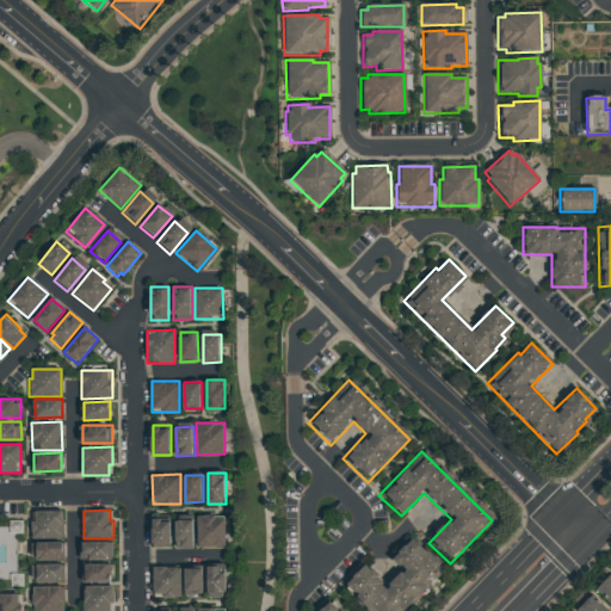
[(32,539),(32,520),(35,520),(35,511),(63,511),(63,538),(32,539)]
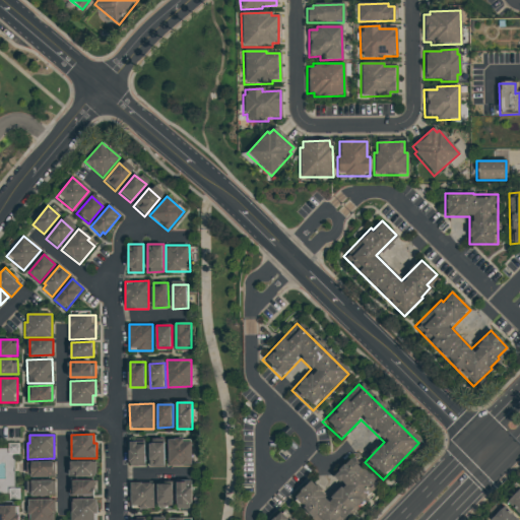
[(168,438),(183,438),(183,441),(192,441),(192,464),(182,464),(183,465),(168,466),(168,438)]
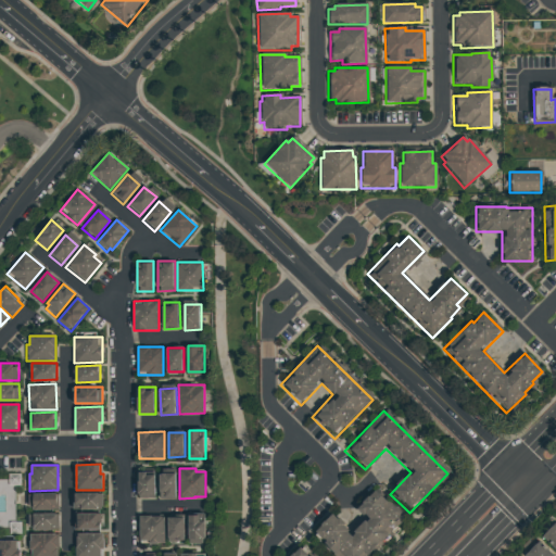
[(139,471),(156,471),(156,497),(139,497),(139,471)]
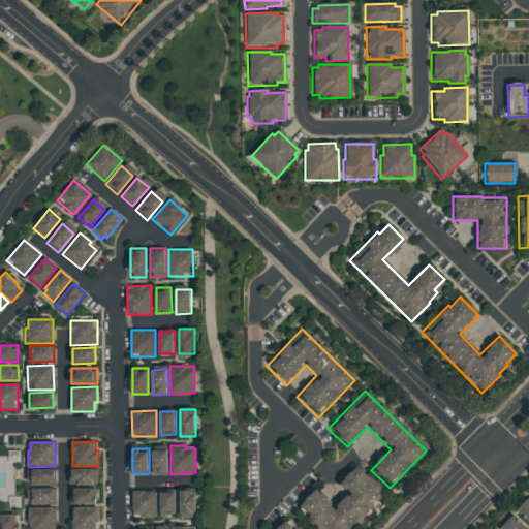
[(153,449),(168,449),(168,474),(153,474),(153,449)]
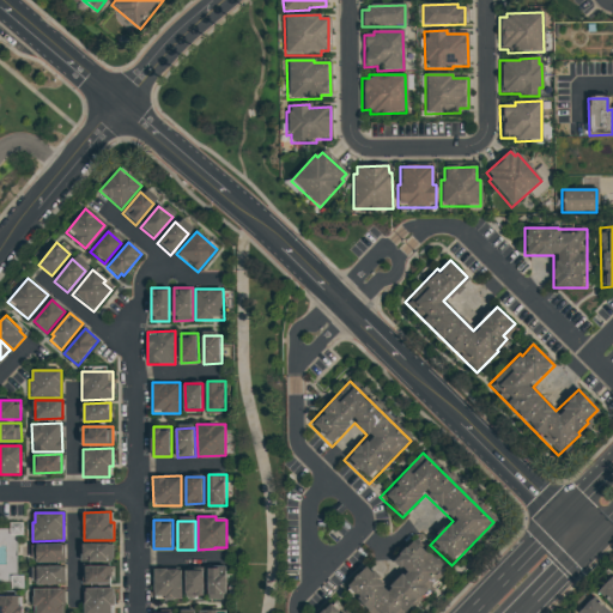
[(390,562),(411,541),(423,553),(425,551),(441,566),(438,569),(442,574),(425,592),(404,612),(366,612),(343,589),(364,568),(388,590),(404,575),(390,562)]
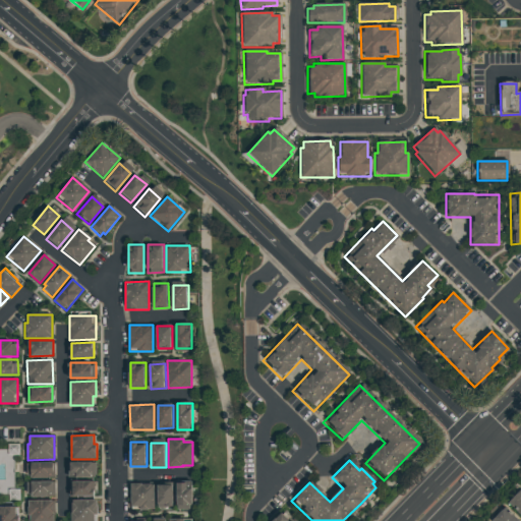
[(68,477),(68,462),(97,461),(98,474),(93,475),(93,477),(68,477)]
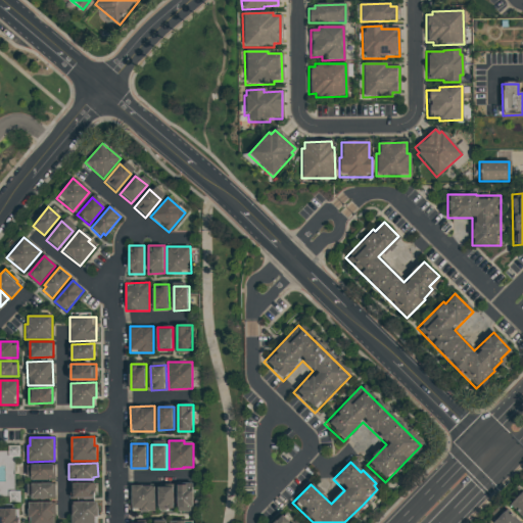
[(33,479),(33,477),(28,477),(28,464),(55,464),(56,479),(33,479)]
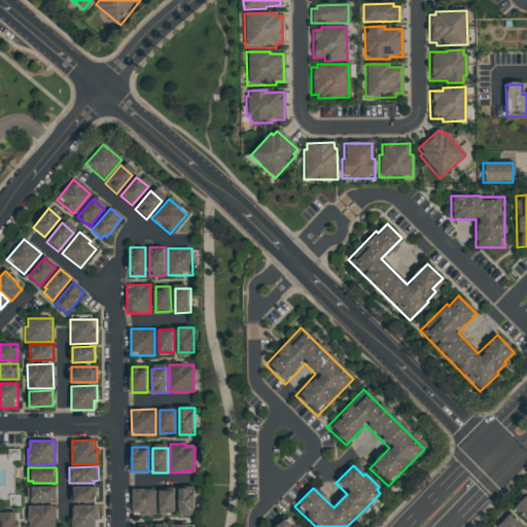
[(74,502),(74,486),(96,486),(96,501),(74,502)]
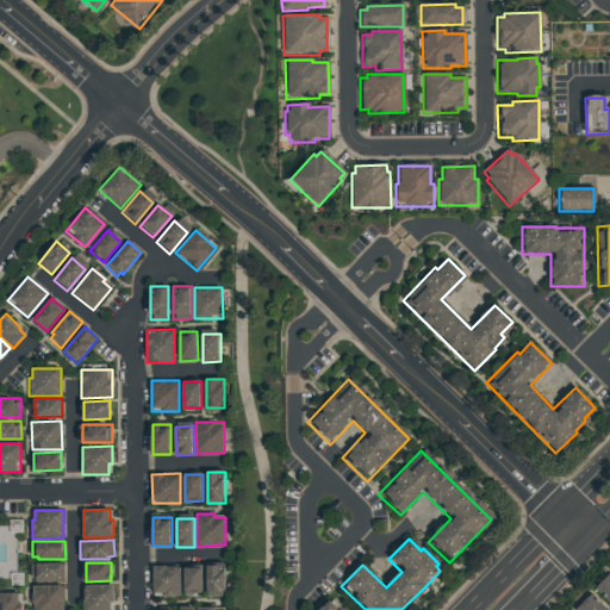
[(33,582),(33,578),(31,578),(31,564),(64,564),(66,582),(33,582)]
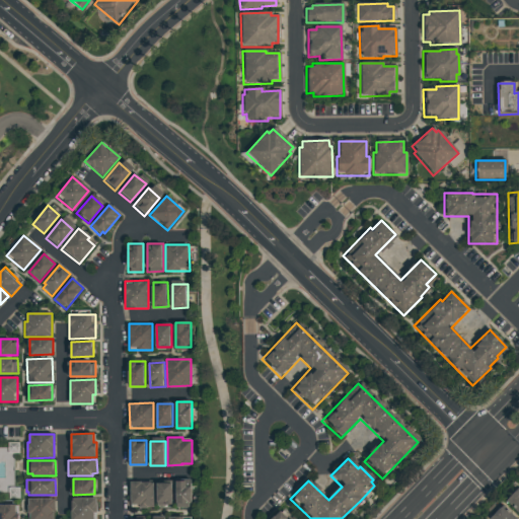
[(176,480),(192,480),(193,505),(190,505),(190,507),(177,507),(176,480)]
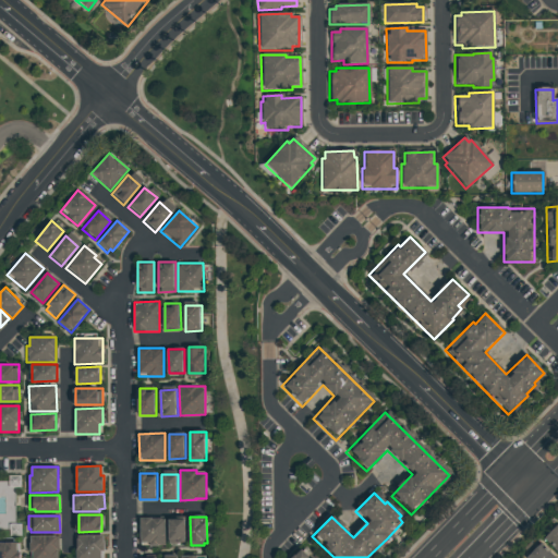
[(140,518),(165,518),(165,545),(140,545),(140,518)]
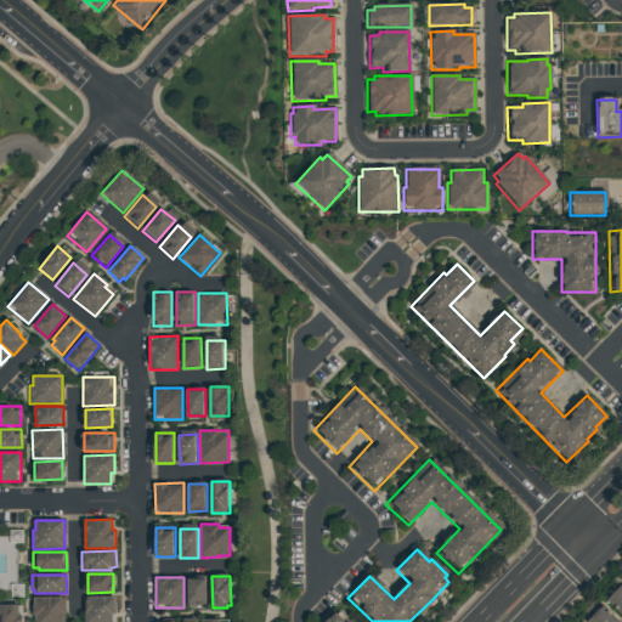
[(188,577),(208,577),(208,605),(190,605),(188,577)]
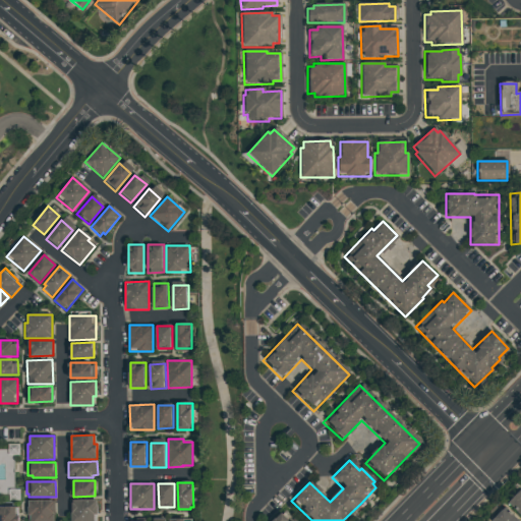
[(520,518),(506,505),(519,489),(520,490),(520,518)]
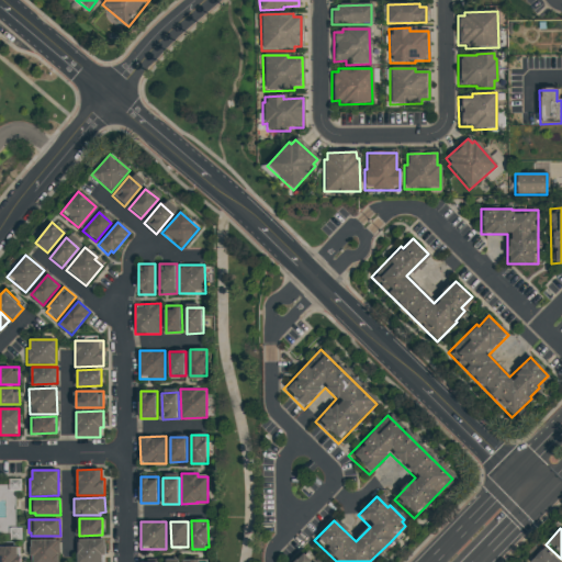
[(76,561),(76,539),(103,539),(103,561),(76,561)]
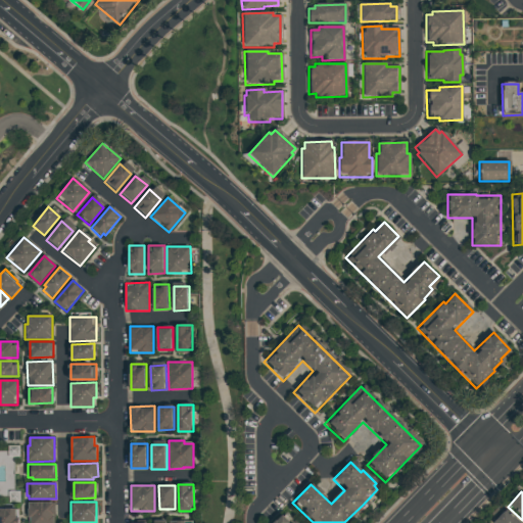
[(28,522),(28,503),(53,503),(53,522),(28,522)]
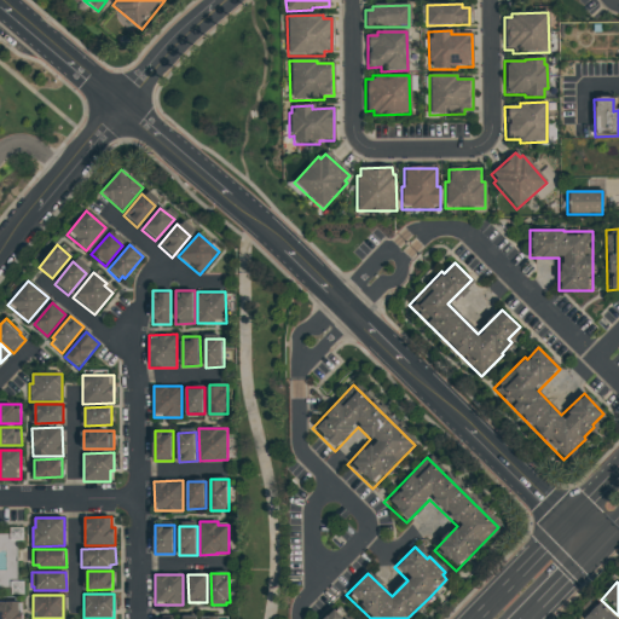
[(0,618),(0,601),(18,601),(18,612),(21,612),(21,618),(0,618)]
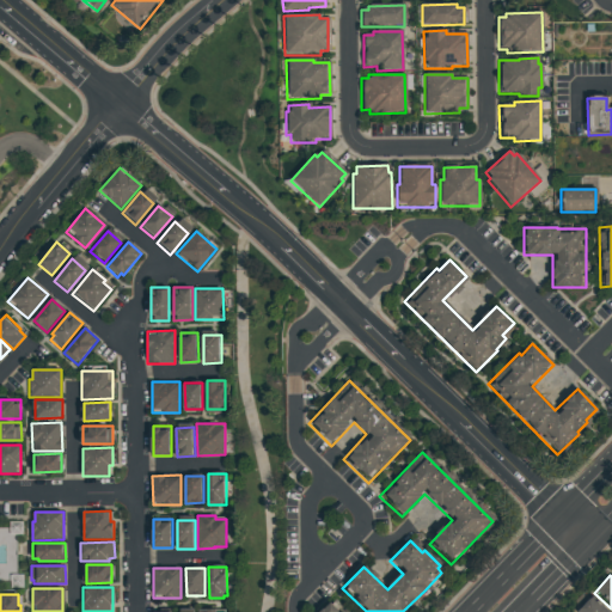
[(606,611),(575,611),(591,597),(606,611)]
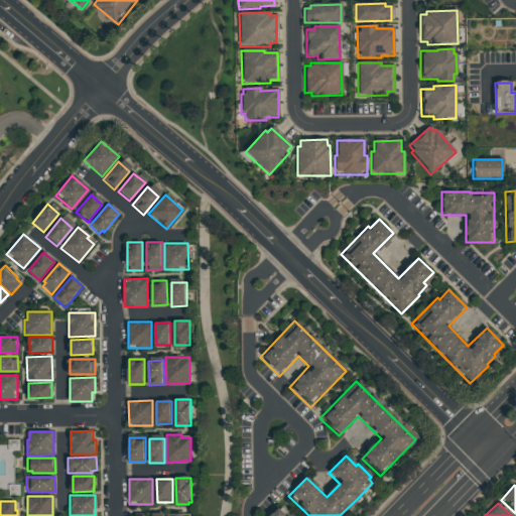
[(269,515),(280,505),(291,515),(269,515)]
